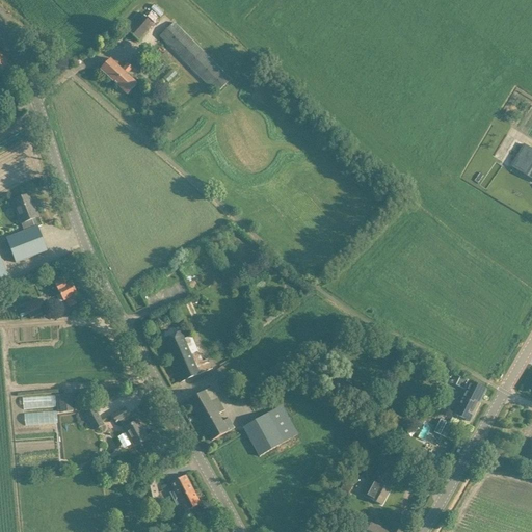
[(125,29),(138,42),(153,25),(139,12),(125,29)]
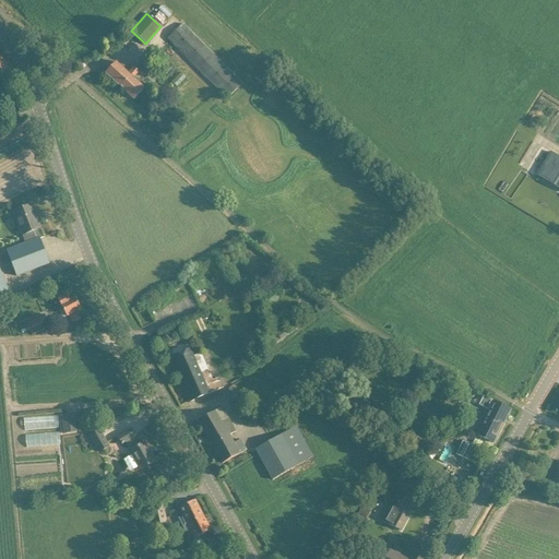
[(168,38),(227,98),(241,84),(182,24),(168,38)]
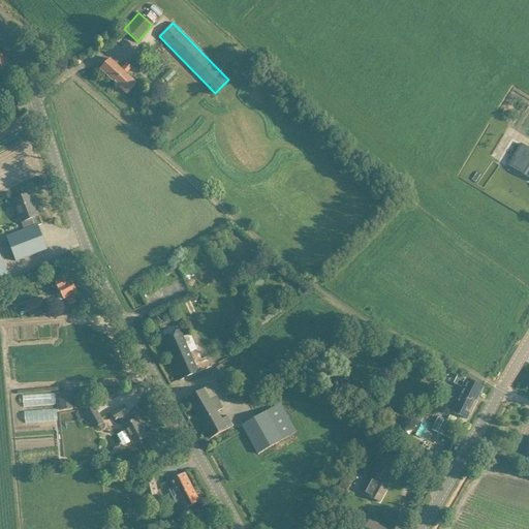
[(0,72),(9,67),(0,53),(0,72)]
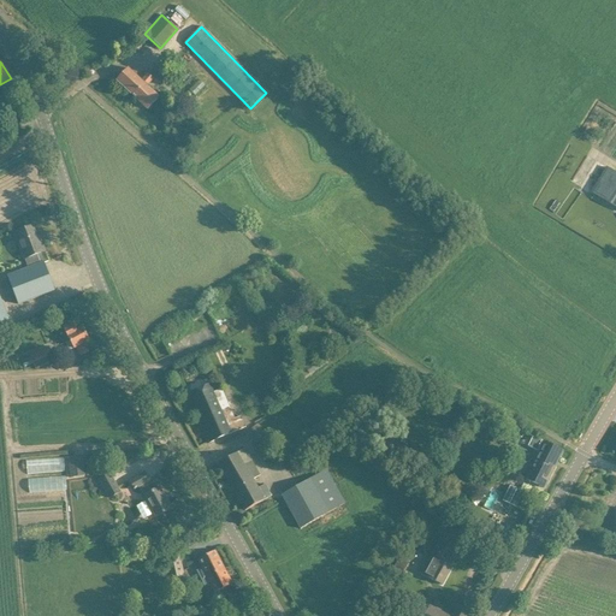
[(116,81),(148,110),(159,98),(147,86),(153,80),(148,73),(141,81),(128,69),(116,81)]
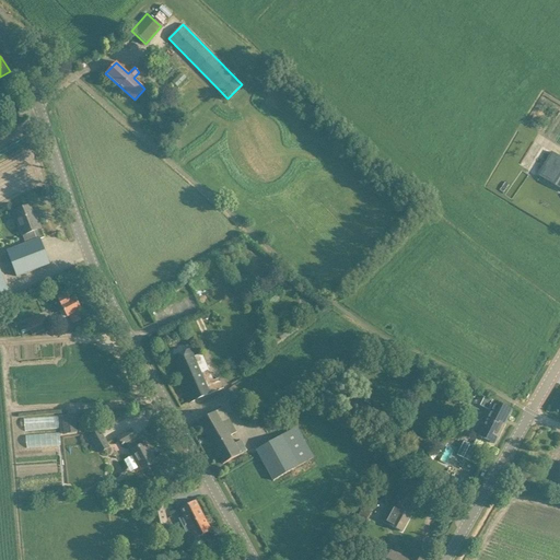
[(176,88),(186,78),(182,73),(172,82),(176,88)]
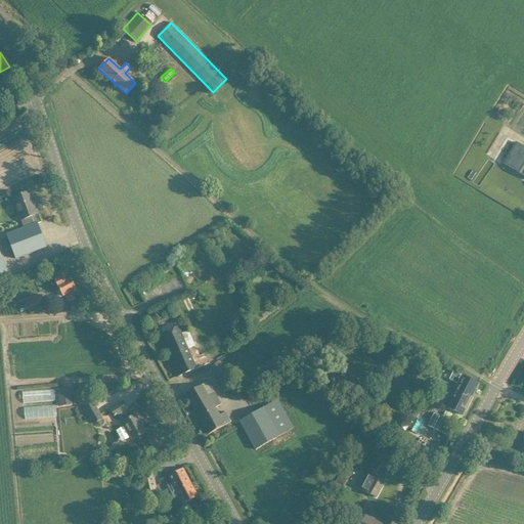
[(523,147),(515,142),(501,163),(523,176),(523,147)]
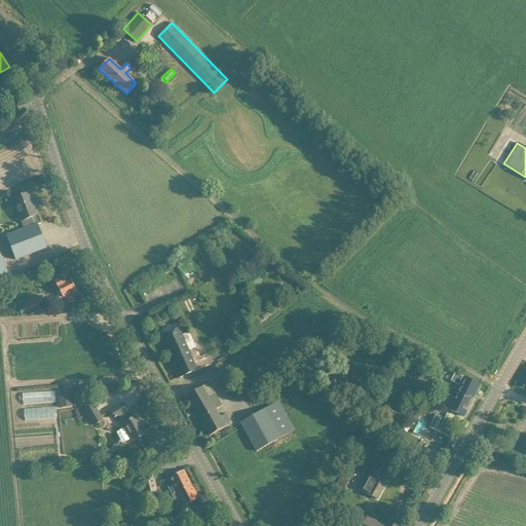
[(6,235),(15,260),(46,249),(37,225),(41,223),(38,215),(35,207),(33,208),(28,193),(12,199),(24,229),(6,235)]
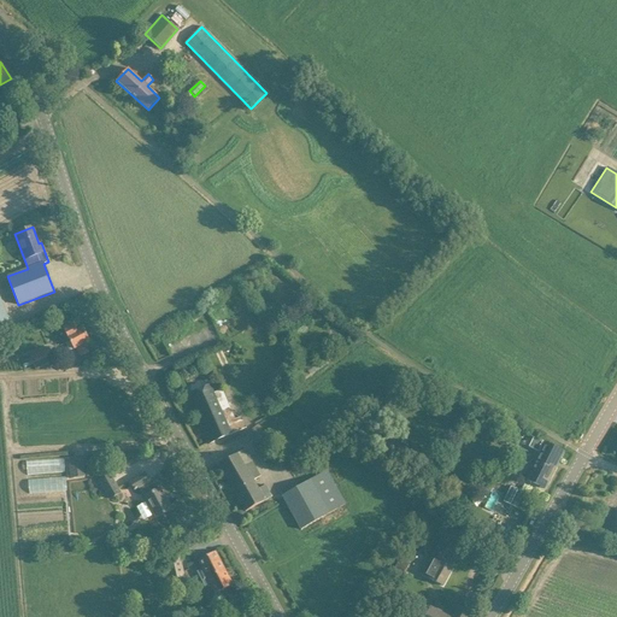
[(74,350),(76,348),(81,357),(89,353),(84,345),(89,341),(82,328),(76,330),(72,323),(63,329),(74,350)]
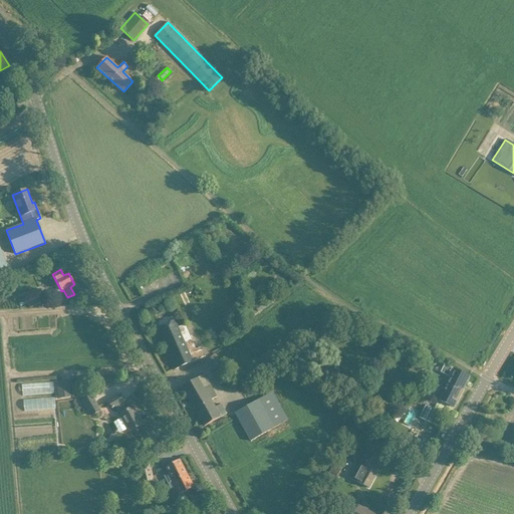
[(25,295),(30,307),(45,301),(40,289),(25,295)]
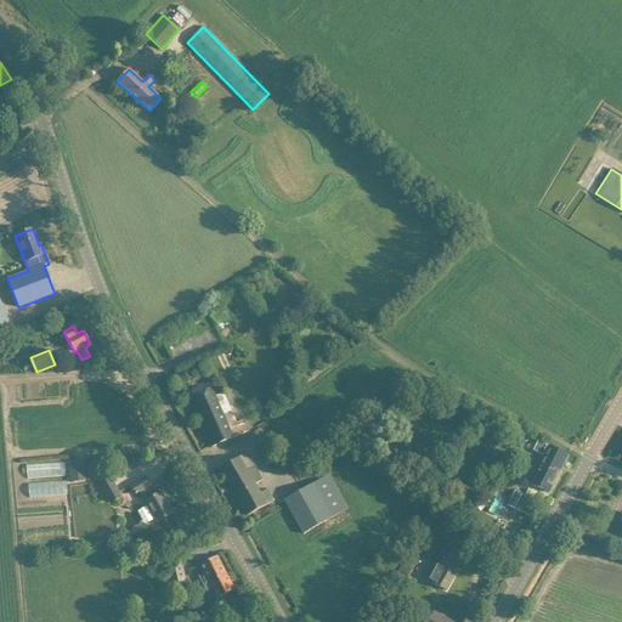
[(337,366),(332,352),(318,358),(323,372),(337,366)]
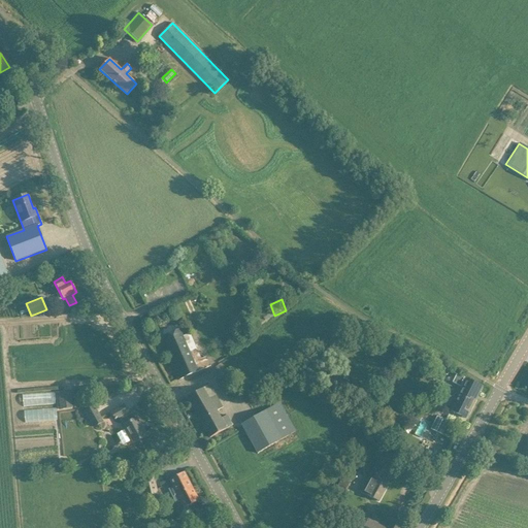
[(212,312),(204,317),(212,333),(221,330),(212,312)]
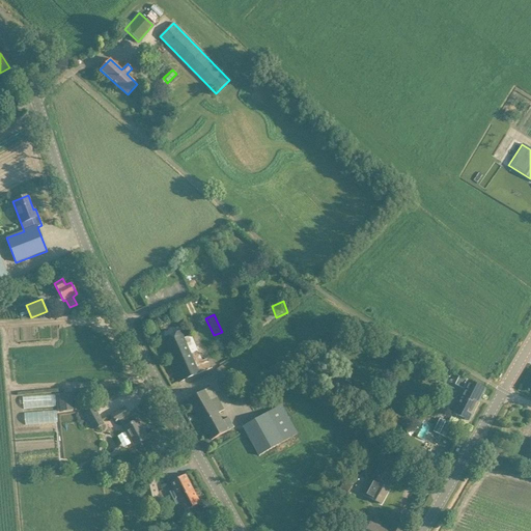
[(165,338),(170,351),(166,353),(179,383),(212,368),(207,359),(202,361),(191,335),(183,338),(180,332),(165,338)]
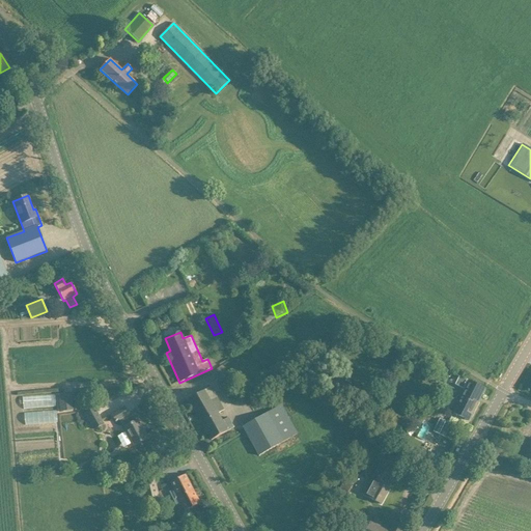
[(235,351),(228,353),(231,360),(238,358),(235,351)]
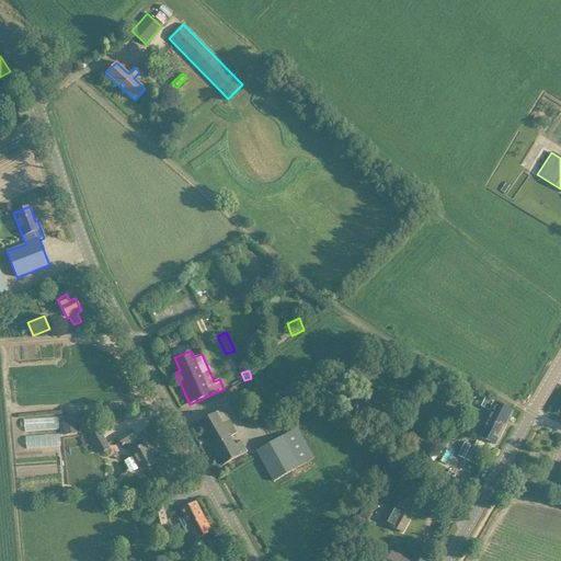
[(467,389),(462,398),(468,400),(472,391),(467,389)]
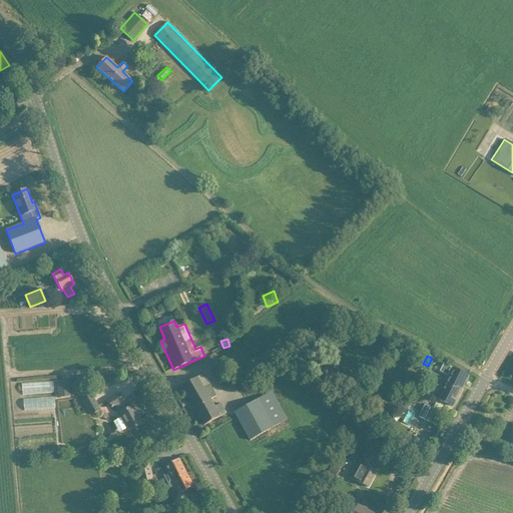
[(443,364),(439,372),(449,377),(438,399),(453,407),(468,376),(447,366),(443,364)]
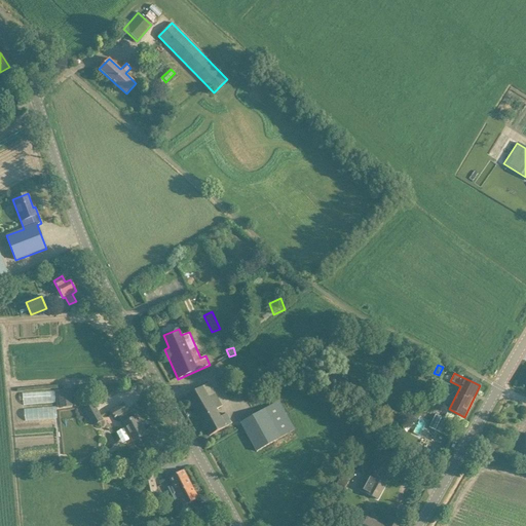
[(186,397),(210,437),(232,423),(226,413),(220,416),(217,410),(222,407),(209,383),(186,397)]
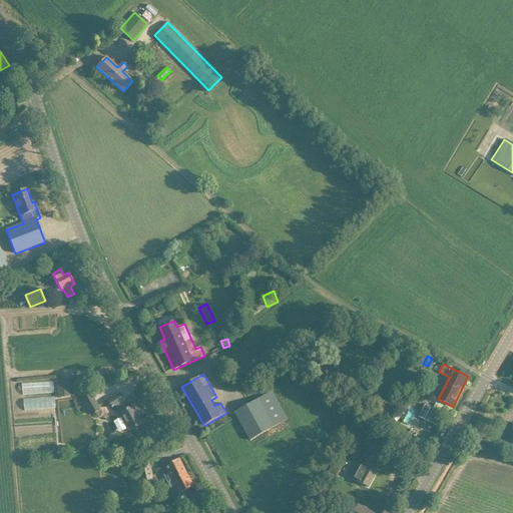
[(56,382),(59,398),(71,397),(68,380),(56,382)]
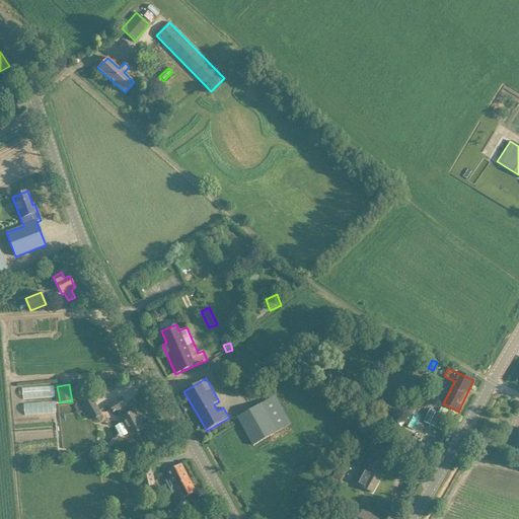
[(291,425),(275,395),(236,417),(252,446),(291,425)]
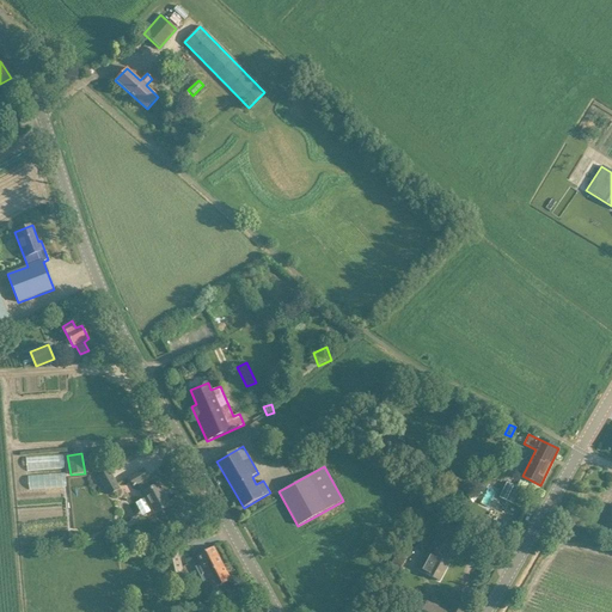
[(138,484),(154,514),(170,506),(158,484),(151,489),(145,479),(148,478),(144,470),(133,476),(128,479),(132,485),(134,484),(135,487),(138,484)]
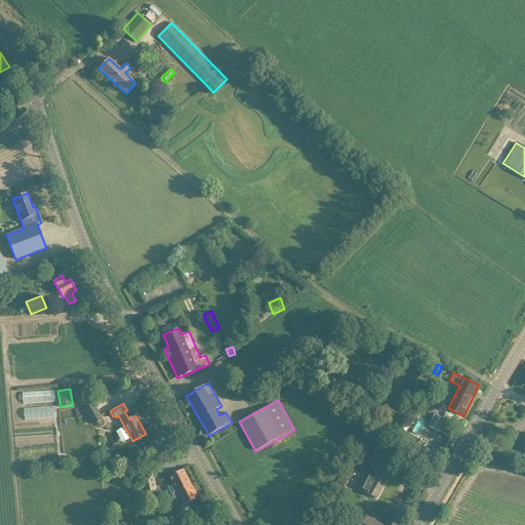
[(84,409),(93,425),(103,419),(93,404),(84,409)]
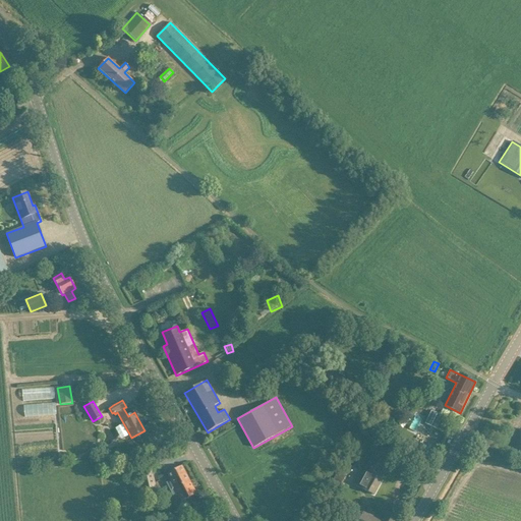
[(29,406),(29,418),(60,417),(60,405),(29,406)]
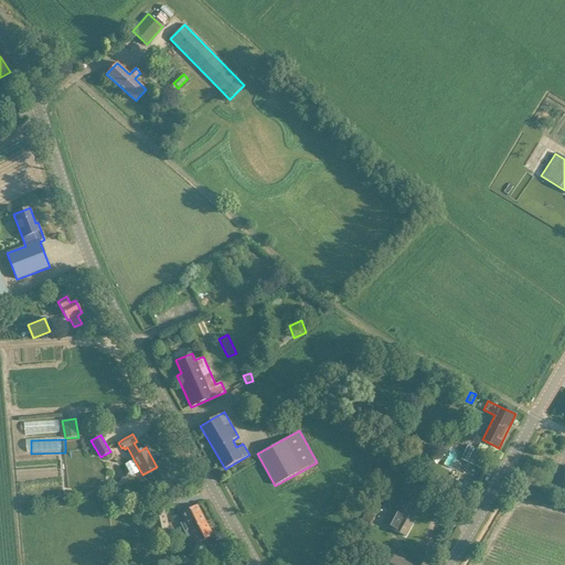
[(472,466),(480,451),(468,445),(460,459),(472,466)]
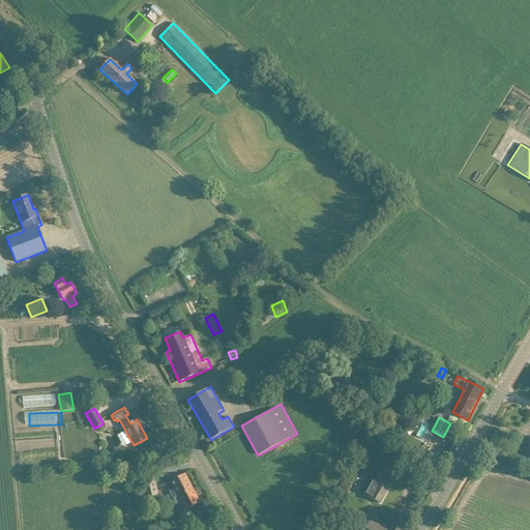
[(359,431),(353,440),(362,445),(363,442),(375,449),(378,443),(366,437),(367,436),(359,431)]
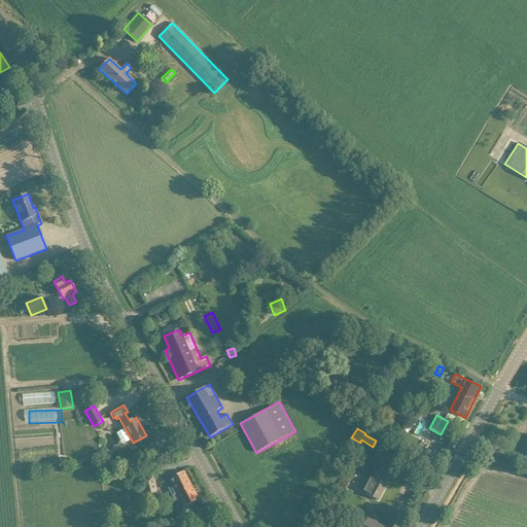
[(375,465),(361,491),(378,500),(386,486),(376,480),(382,469),(375,465)]
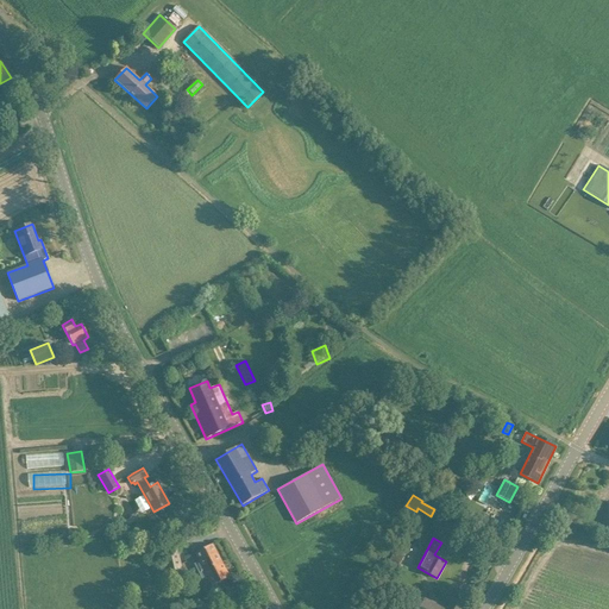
[(202,579),(207,577),(212,586),(230,578),(213,545),(195,553),(200,562),(194,565),(202,579)]
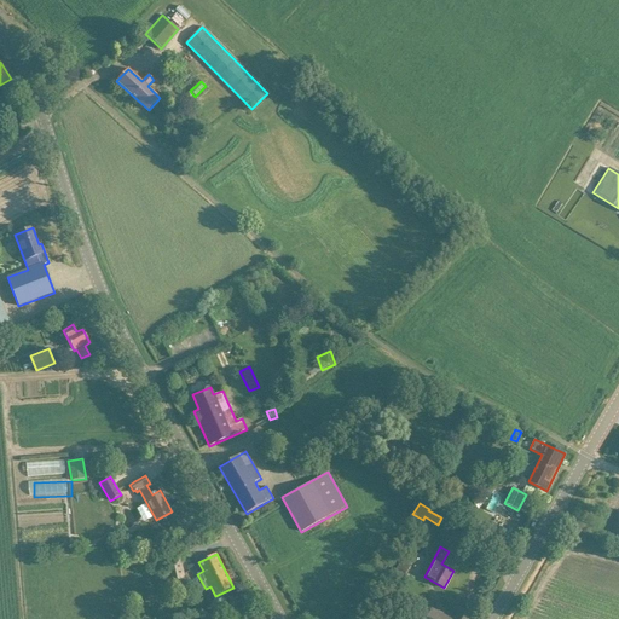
[(186,583),(181,557),(166,561),(171,586),(186,583)]
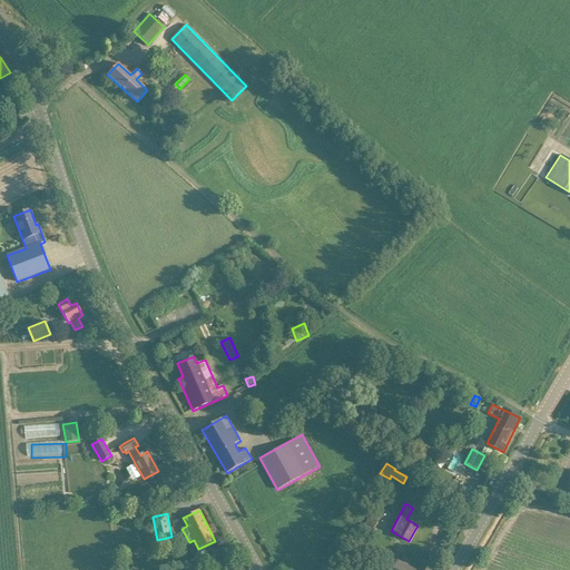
[(373,528),(377,519),(369,514),(364,523),(373,528)]
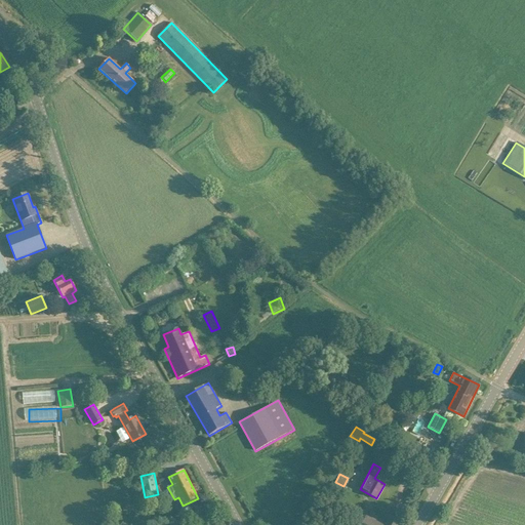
[(391,515),(385,524),(379,524),(366,517),(361,524),(399,524),(401,521),(391,515)]
